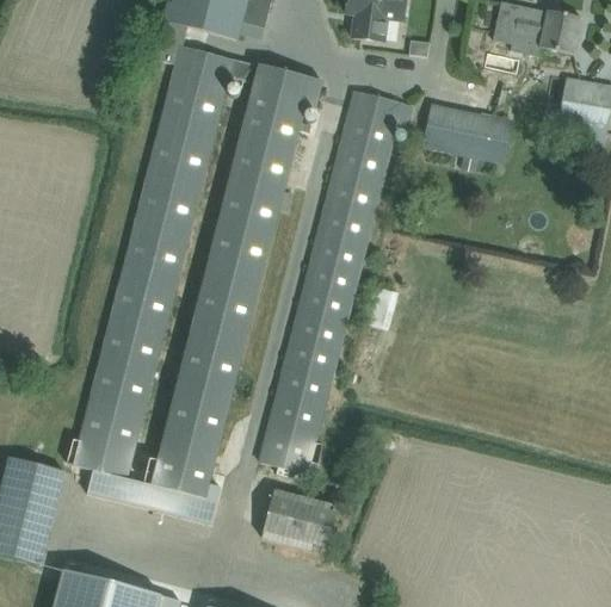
[(167,0),(160,26),(150,57),(172,62),(74,465),(91,470),(90,477),(103,481),(104,474),(129,479),(226,81),(232,84),(233,76),(255,82),(253,87),(252,92),(251,91),(155,484),(203,496),(296,113),(298,104),(315,109),(316,103),(322,80),(259,64),(259,66),(232,57),(181,45),(186,26),(236,38),(241,20),(259,25),(265,0),(172,0),(172,1),(167,0)]
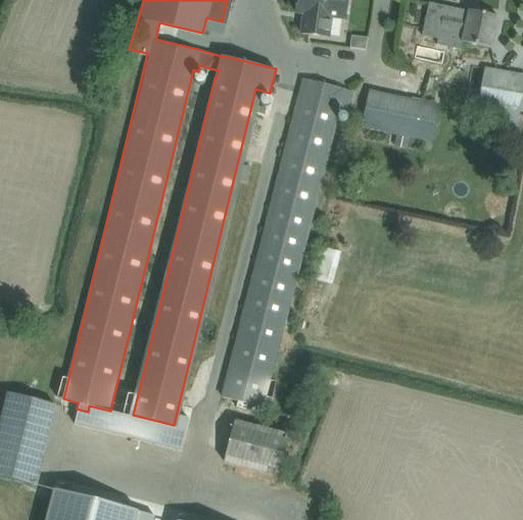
[(294,0),(293,12),(301,12),(299,31),(329,35),(331,15),(343,17),(346,0),(294,0)]
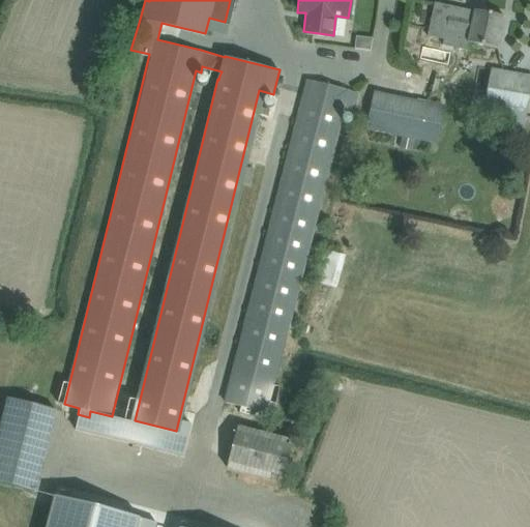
[(497,47),(500,35),(504,15),(474,8),(472,17),(450,12),(444,41),(465,47),(466,39),(497,47)]
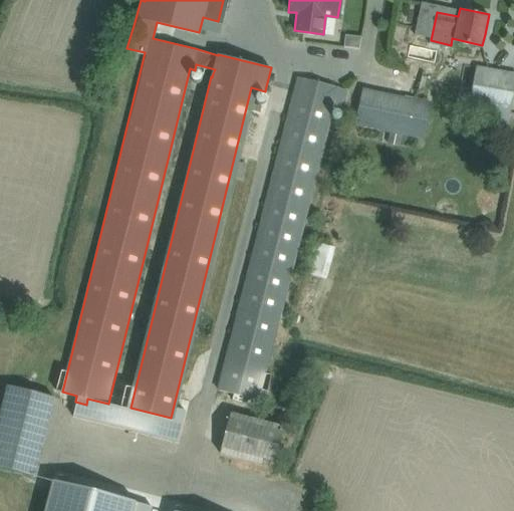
[(467,111),(508,118),(513,84),(513,70),(476,64),(467,111)]
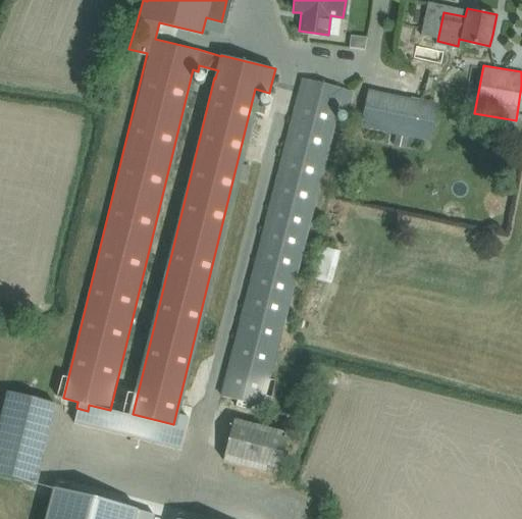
[(341,130),(351,89),(302,76),(221,394),(237,399),(235,405),(245,408),(247,400),(269,406),(271,395),(265,394),(332,127),(341,130)]
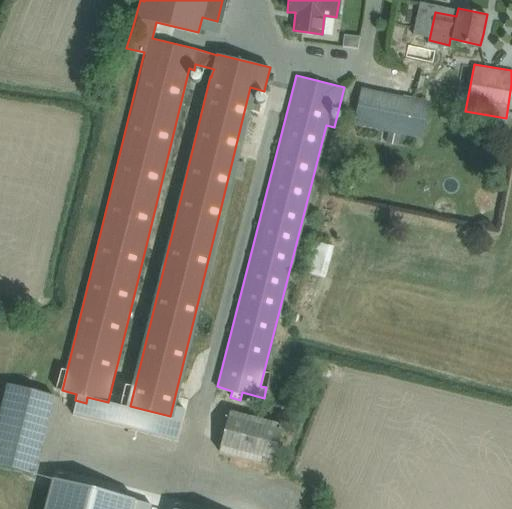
[(421,137),(429,99),(360,85),(352,123),(387,130),(399,132),(421,137)]
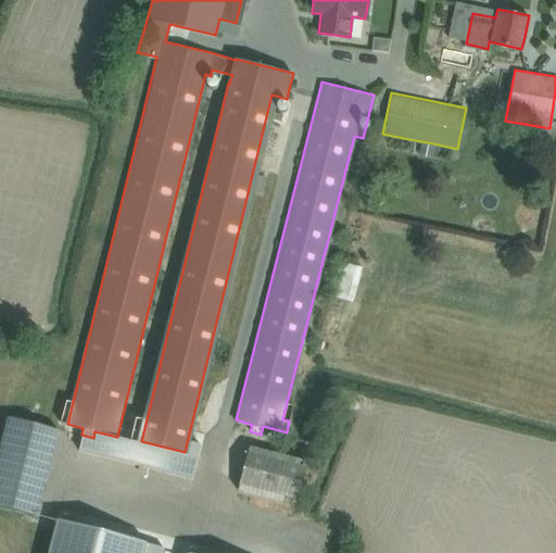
[(420,141),(418,151),(432,153),(433,143),(420,141)]
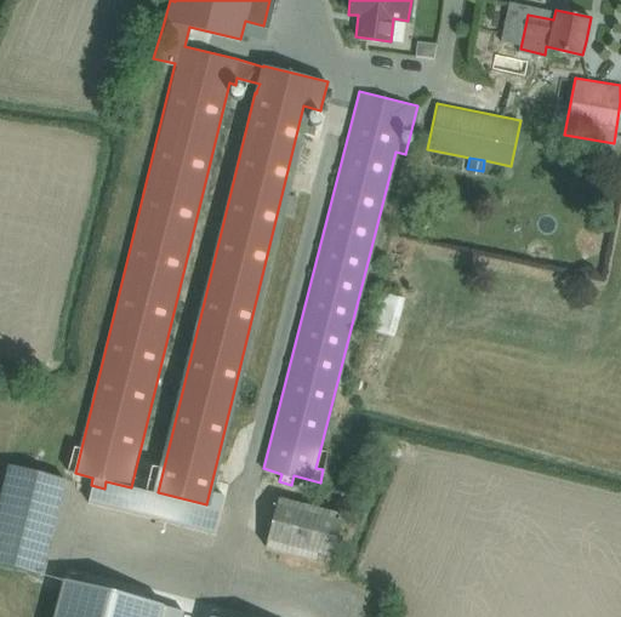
[(0,493),(0,563),(43,573),(67,479),(55,475),(7,463),(0,493)]
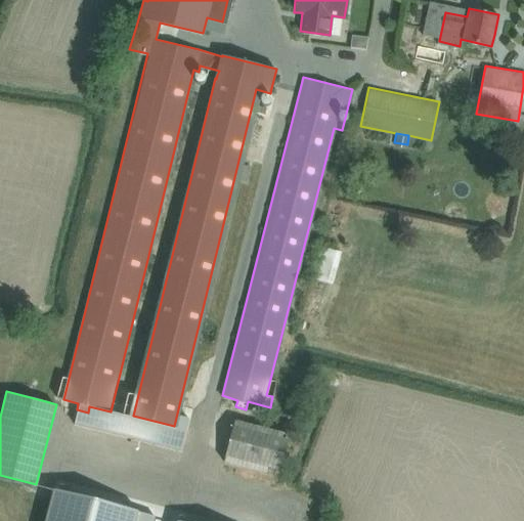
[(278,475),(290,432),(234,418),(223,461),(278,475)]
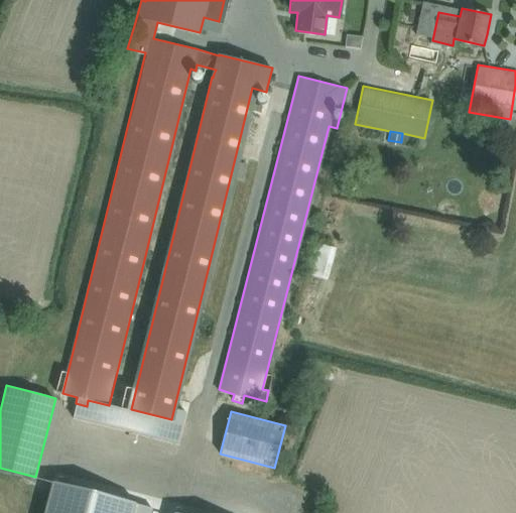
[(51,482),(43,512),(181,512),(174,511),(173,512),(150,512),(153,507),(135,502),(51,482)]
